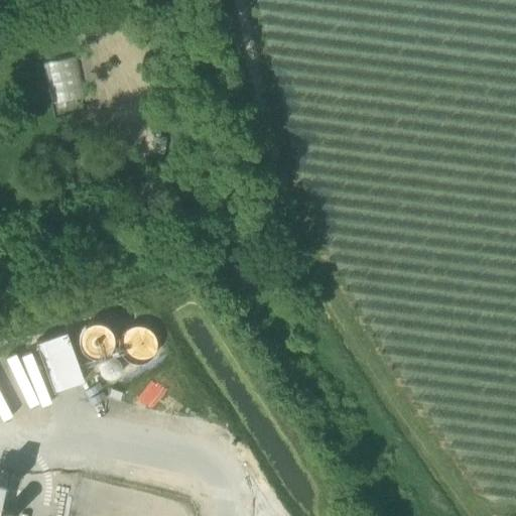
[(0,0),(0,8),(9,6),(7,0),(0,0)]
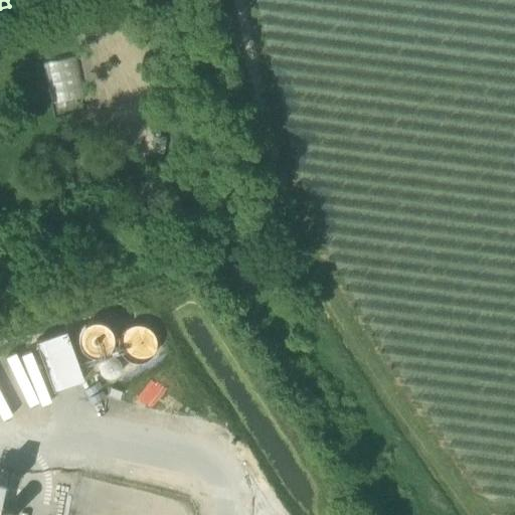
[(75,57),(44,63),(52,104),(83,98),(75,57)]
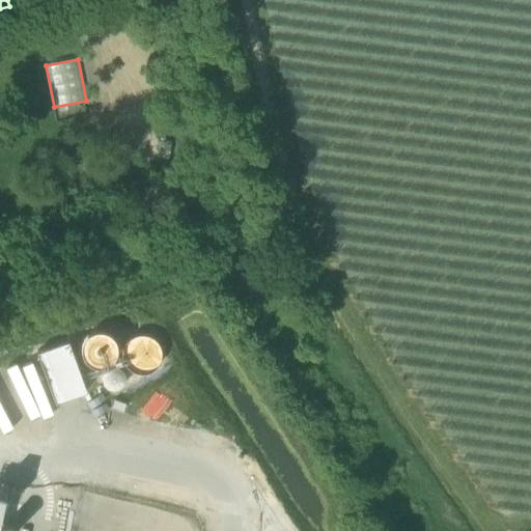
[(116,352),(115,343),(111,337),(104,333),(96,333),(89,335),(84,341),(81,348),(82,356),(86,363),(93,367),(102,367),(109,364),(114,359),(116,352)]
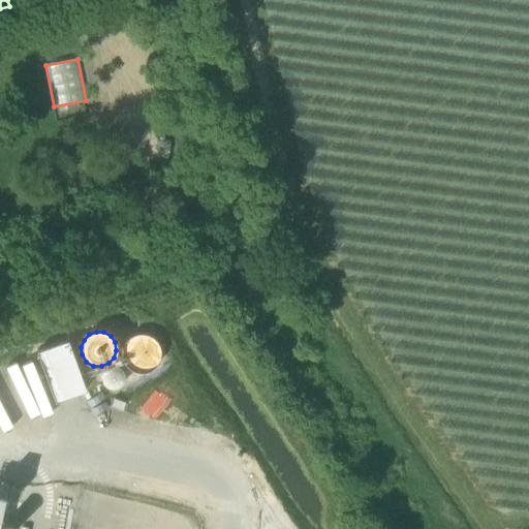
[(129,371),(137,374),(147,374),(154,369),(159,362),(161,353),(158,345),(152,339),(144,335),(135,336),(127,340),(123,347),(121,356),(124,365),(129,371)]
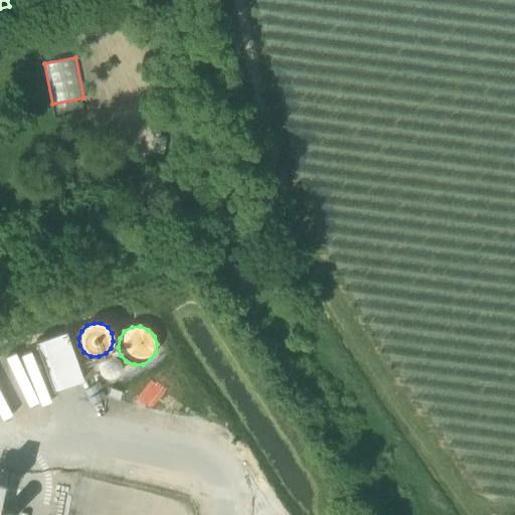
[(35,343),(53,391),(83,381),(65,332),(35,343)]
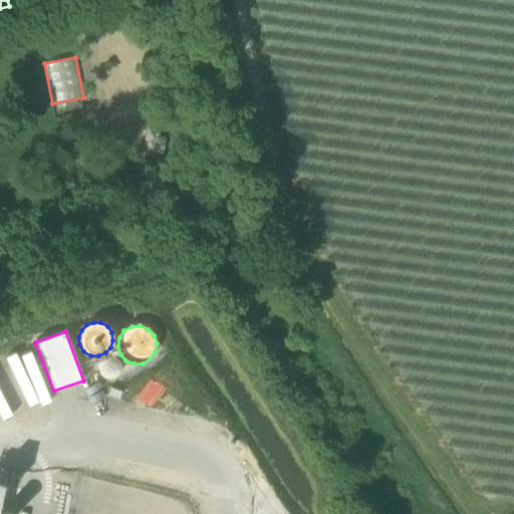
[(100,374),(104,378),(110,379),(115,377),(119,373),(120,368),(119,362),(115,358),(109,357),(104,359),(100,363),(98,368),(100,374)]
